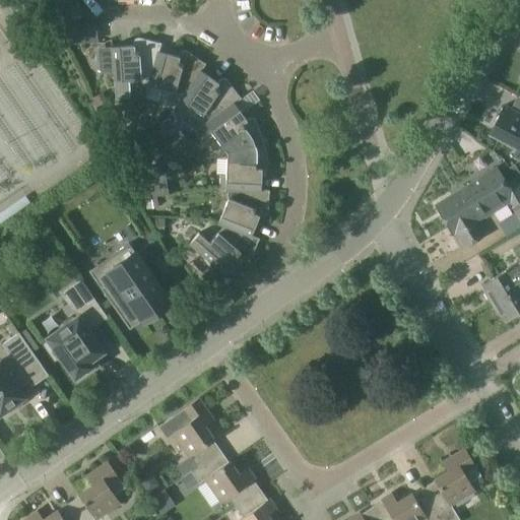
[(150,79),(158,52),(161,44),(139,39),(138,39),(137,39),(135,40),(134,41),(133,42),(133,43),(133,45),(133,46),(112,48),(116,100),(130,98),(129,82),(150,79)]
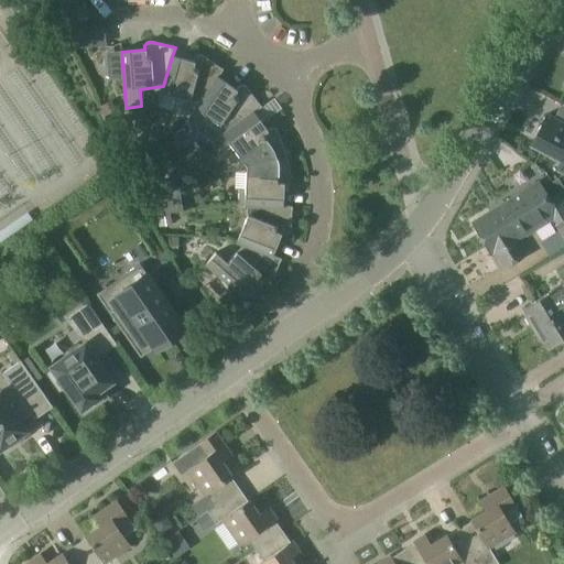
[(216,76),(218,77),(223,69),(221,68),(220,68),(202,55),(199,54),(198,55),(197,55),(196,56),(195,56),(195,57),(194,61),(172,56),(163,86),(161,93),(198,102),(216,76)]
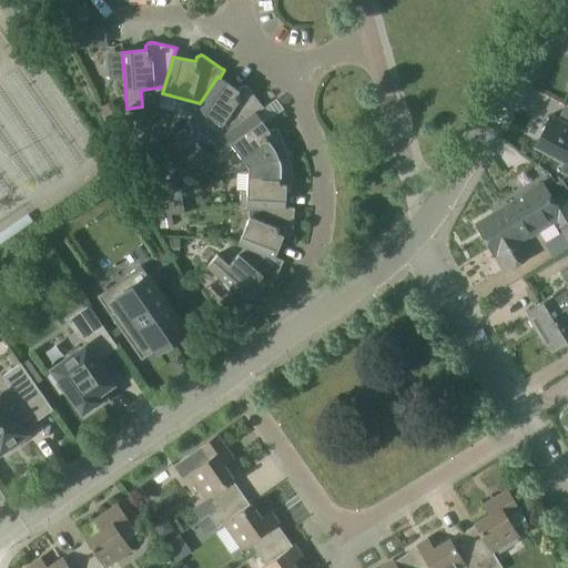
[(200,103),(186,124),(213,142),(255,112),(255,113),(263,108),(262,105),(261,105),(247,87),(246,87),(246,85),(245,85),(244,85),(243,85),(242,85),(241,85),(240,87),(237,90),(220,78),(217,77),(200,103)]
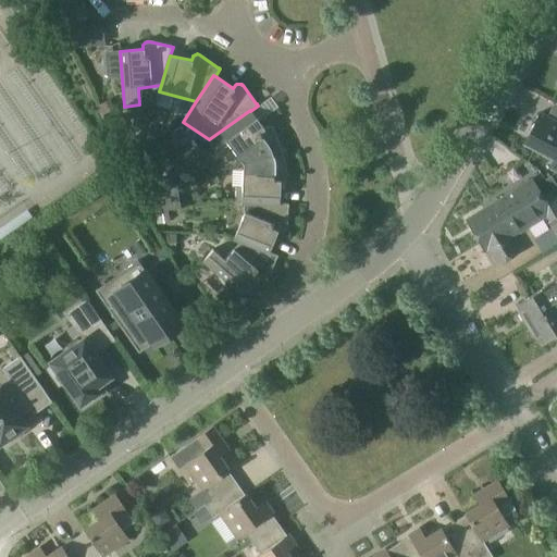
[(537,131),(528,146),(551,166),(556,170),(556,102),(554,99),(545,116),(540,114),(532,127),(537,131)]
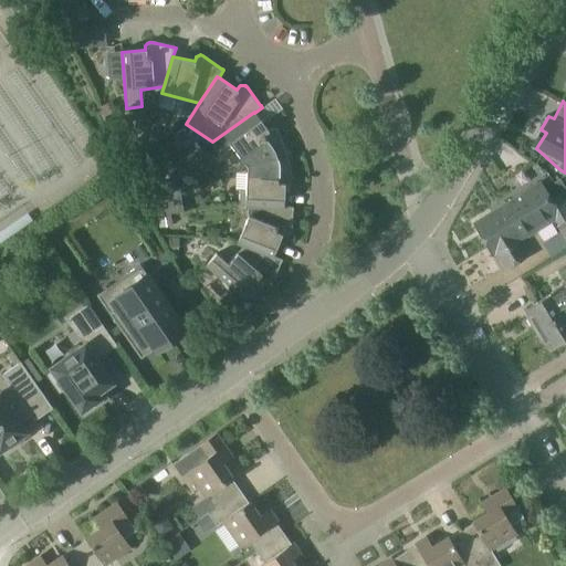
[(268,129),(254,113),(254,112),(212,142),(210,143),(219,156),(232,146),(247,167),(285,156),(285,153),(284,154),(278,132),(276,130),(275,129),(274,128),(272,128),(271,128),(268,129)]
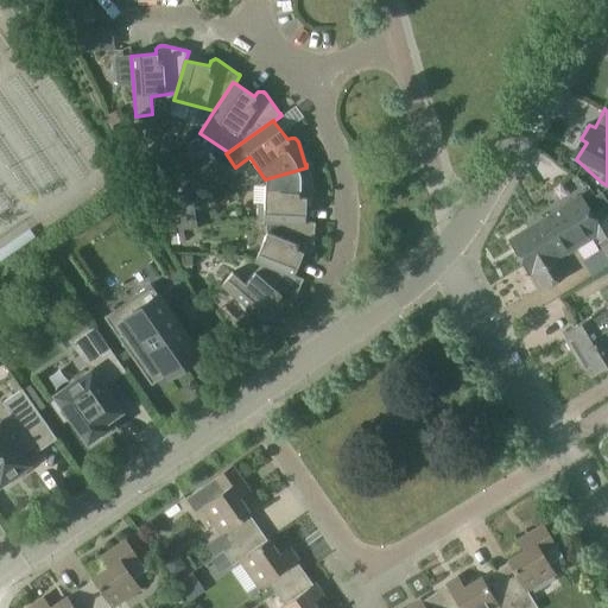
[(258,221),(272,222),(305,223),(305,200),(309,200),(310,198),(311,197),(311,196),(312,195),(312,194),(314,191),(312,190),(306,170),(308,170),(306,168),(265,179),(265,204),(259,204),(258,221)]
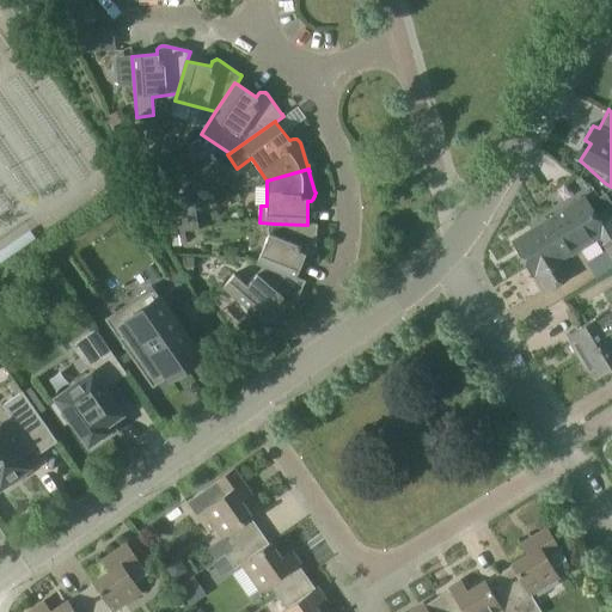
[(513,242),(528,267),(548,255),(545,250),(591,222),(600,238),(600,239),(603,244),(611,238),(611,220),(605,208),(595,214),(585,197),(513,242)]
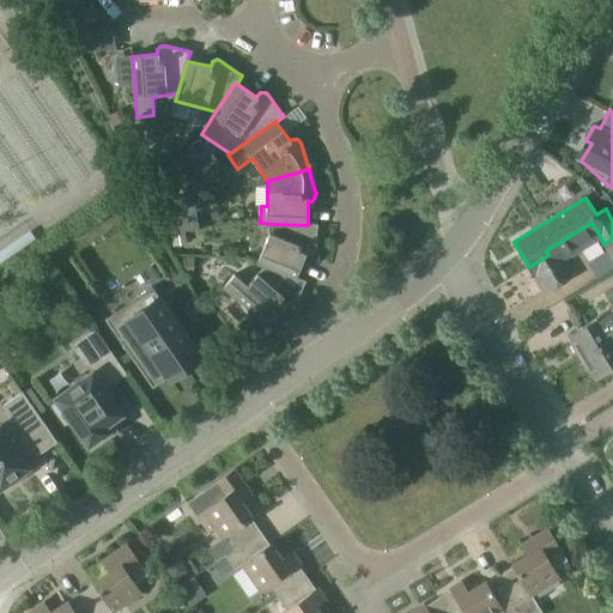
[(164,231),(198,228),(195,208),(157,213),(164,231)]
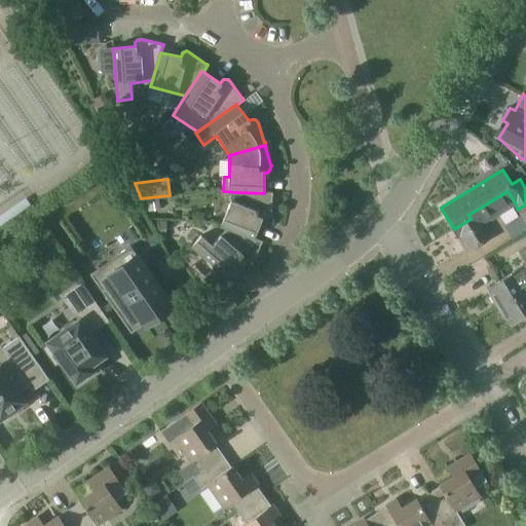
[(485,224),(516,205),(516,204),(508,191),(468,215),(471,219),(454,229),(458,237),(459,236),(468,251),(492,236),(485,224)]
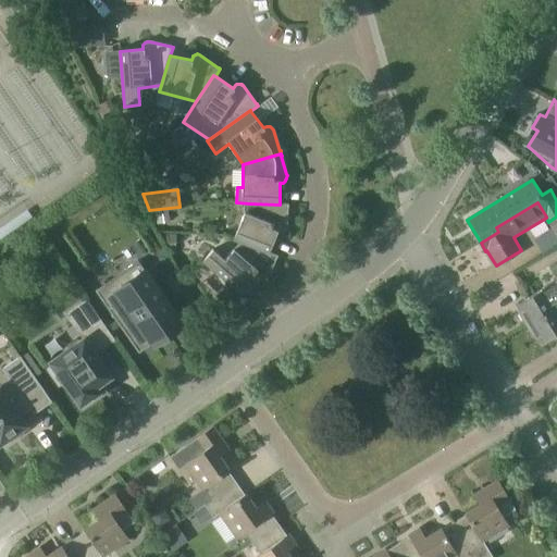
[(288,205),(280,205),(249,203),(233,239),(239,242),(268,254),(269,252),(276,233),(281,233),(282,233),(283,233),(284,232),(285,231),(286,229),(286,227),(286,226),(286,208),(288,208),(288,205)]
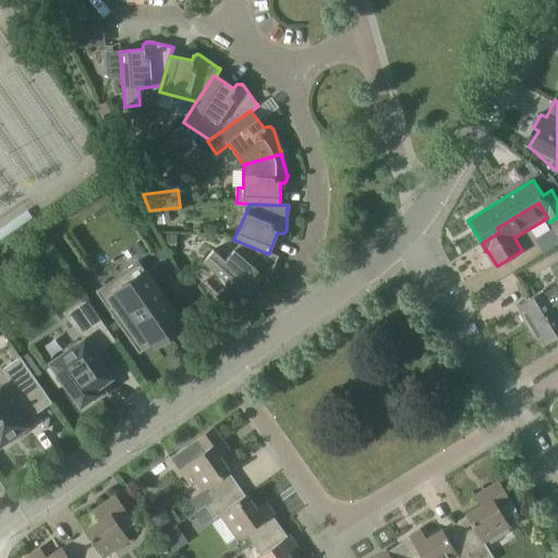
[(278,257),(269,253),(268,254),(240,242),(223,259),(213,250),(203,262),(243,296),(256,280),(257,281),(259,282),(261,282),(263,282),(264,282),(265,281),(267,280),(268,279),(276,259),(277,259),(278,257)]
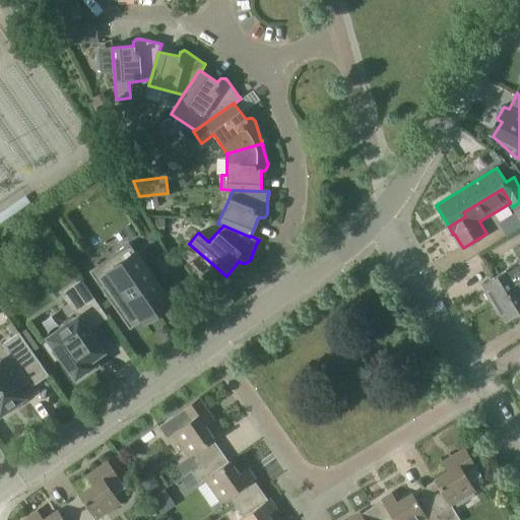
[(128,243),(88,271),(129,329),(131,327),(129,324),(165,300),(167,303),(169,302),(128,243)]
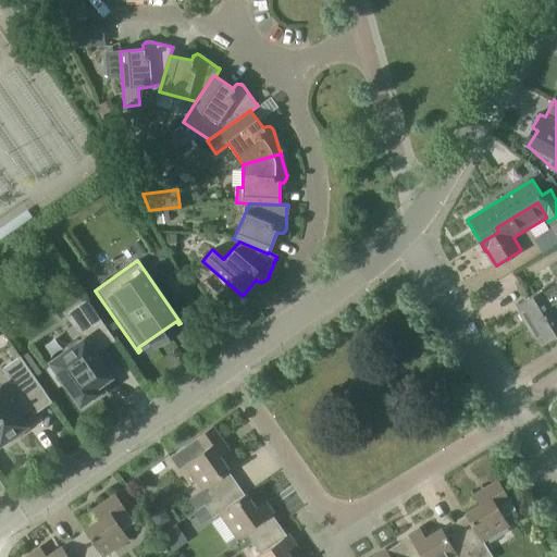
[(556,277),(516,304),(520,311),(520,314),(523,320),(527,321),(528,323),(556,306),(556,277)]
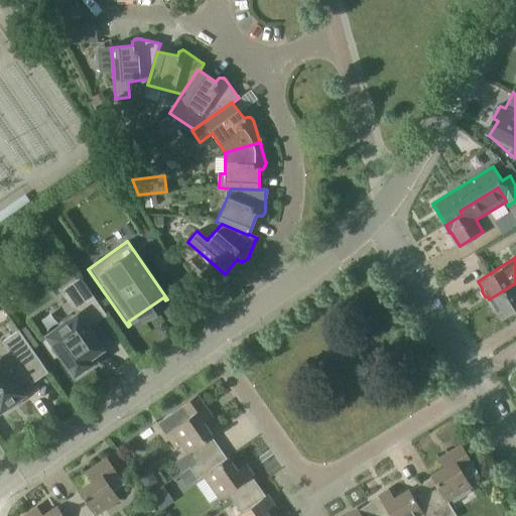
[(474,281),(467,263),(457,267),(454,260),(434,267),(443,292),(474,281)]
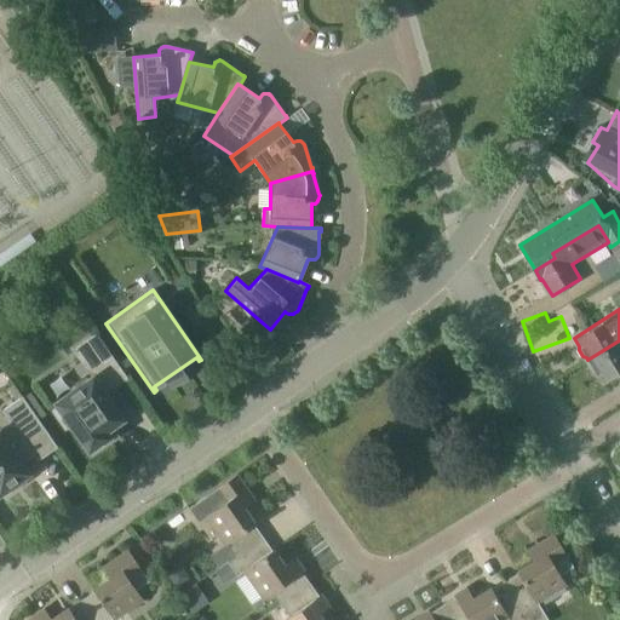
[(619,340),(587,360),(602,383),(619,371),(619,340)]
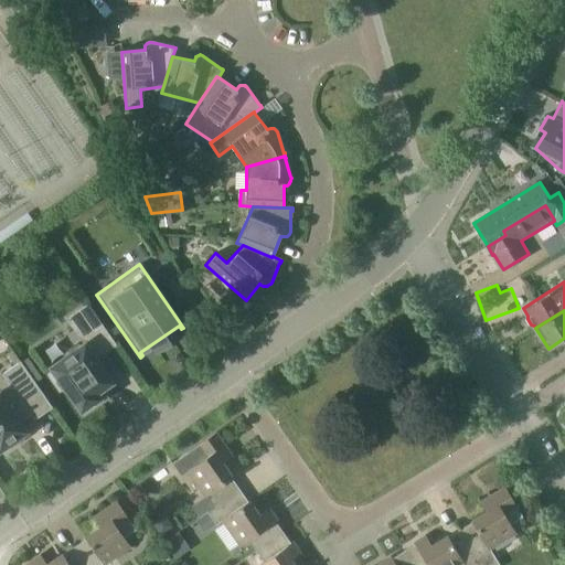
[(116,345),(96,318),(84,327),(93,340),(86,345),(85,344),(82,347),(77,345),(70,351),(70,355),(52,369),(54,371),(48,375),(60,392),(65,388),(82,412),(98,400),(95,395),(113,383),(95,359),(103,353),(104,354),(116,345)]
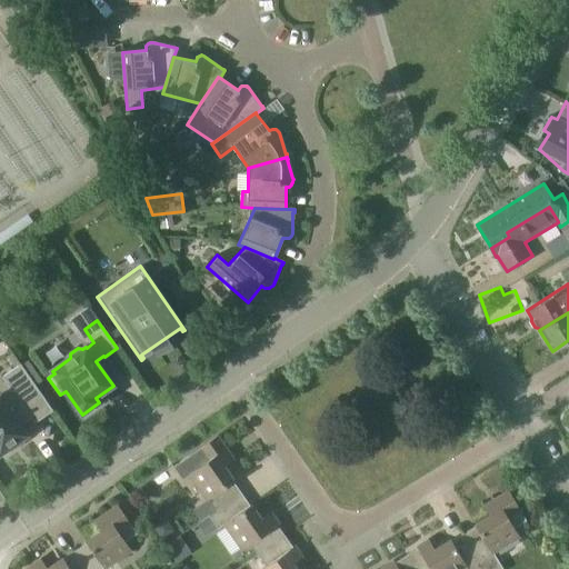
[(0,452),(5,450),(7,453),(23,442),(21,439),(27,435),(19,422),(29,415),(35,422),(52,410),(20,365),(2,377),(10,388),(0,396),(0,395),(0,452)]
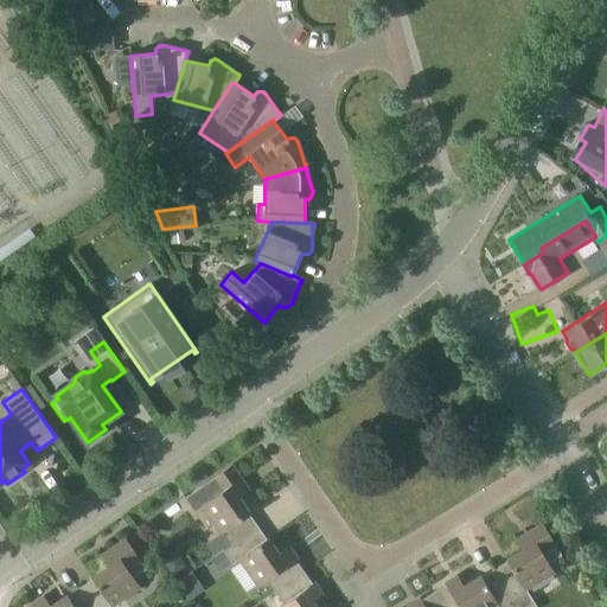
[(202,486),(185,498),(195,511),(203,505),(203,506),(230,544),(231,544),(259,525),(237,497),(250,489),(232,464),(213,475),(215,477),(202,486)]
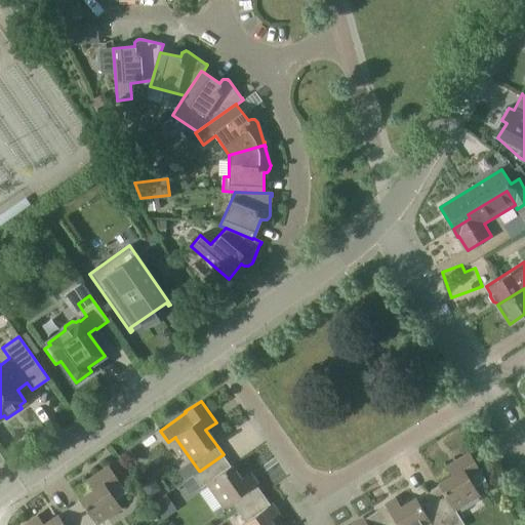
[(430,493),(449,524),(466,524),(456,510),(480,494),(475,485),(483,480),(467,452),(444,466),(452,480),(430,493)]
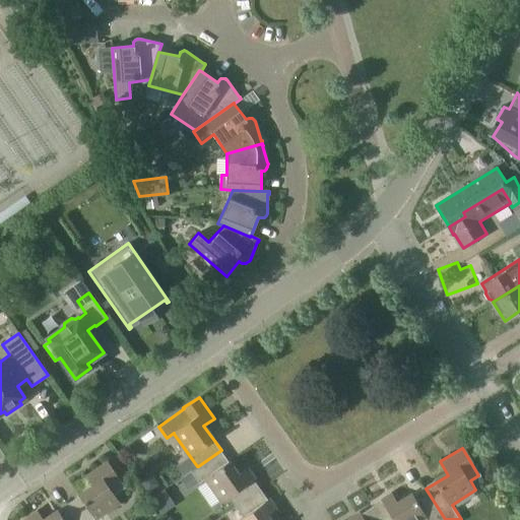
[(191,471),(198,481),(204,477),(206,480),(222,503),(230,498),(238,508),(262,491),(248,470),(240,475),(221,451),(221,450),(198,466),(197,466),(191,471)]
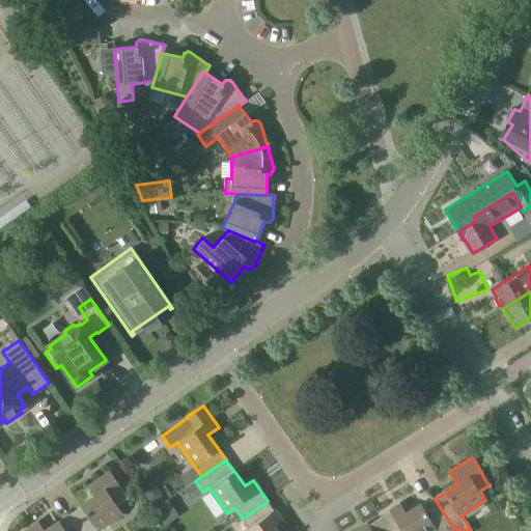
[(71,515),(81,530),(95,530),(121,513),(116,506),(128,498),(110,473),(90,487),(96,497),(71,515)]
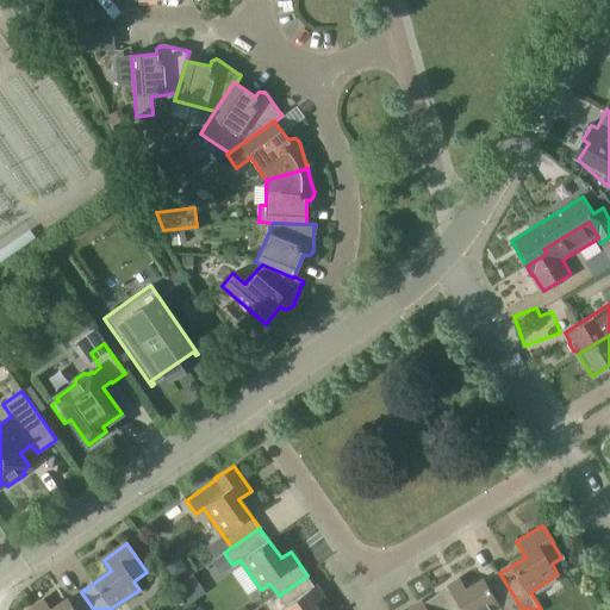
[(232,565),(224,553),(211,561),(219,574),(232,565)]
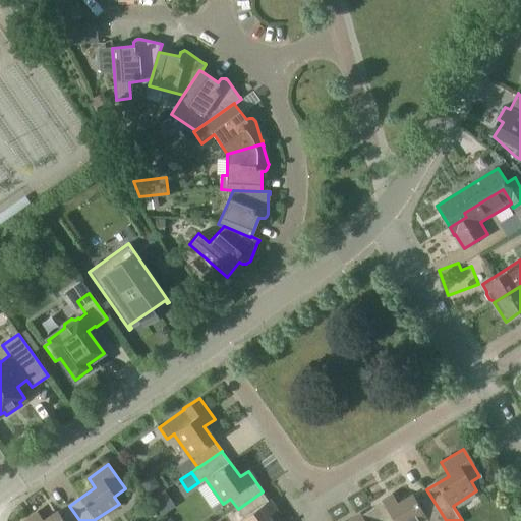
[(427,520),(446,520),(426,489),(401,506),(394,496),(373,509),(381,520),(426,520),(427,520)]
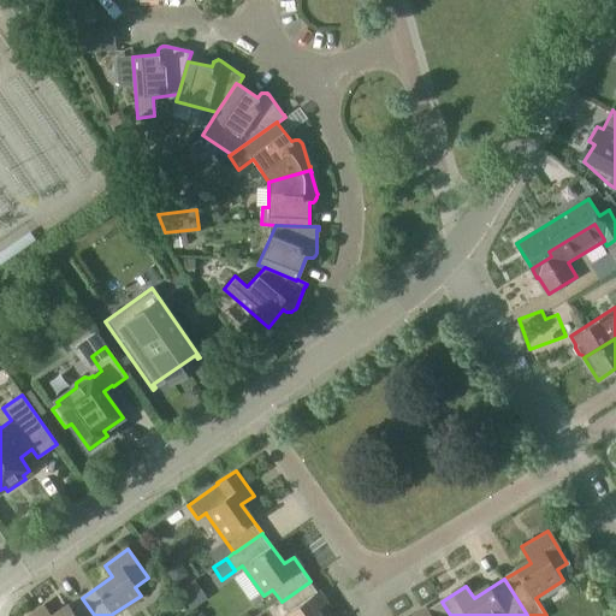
[(311,581),(282,602),(289,614),(284,615),(320,615),(317,611),(327,603),(311,581)]
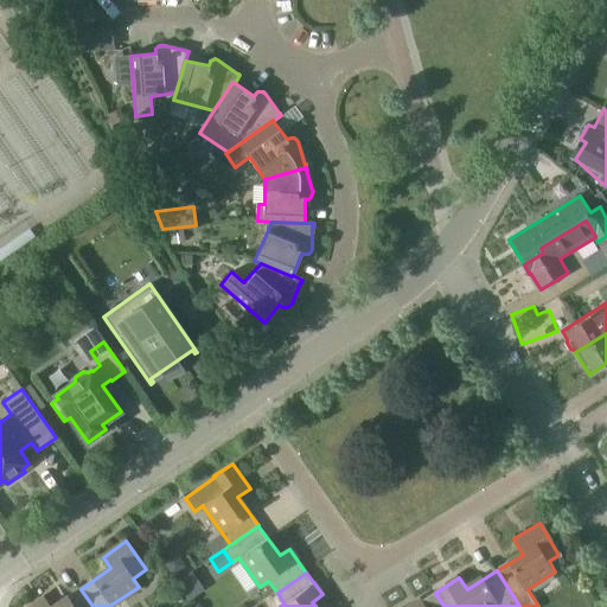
[(93,606),(81,589),(55,606),(52,606),(46,598),(31,606),(93,606)]
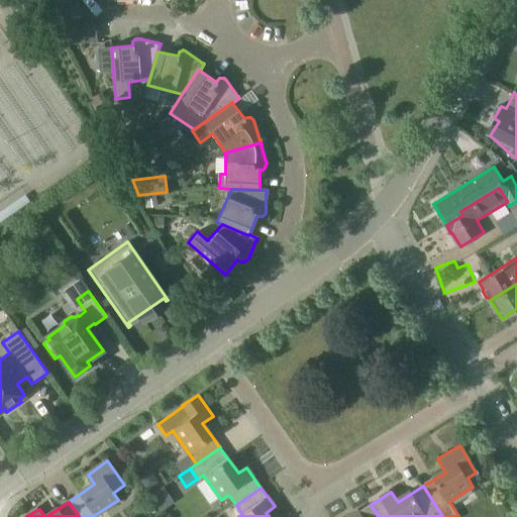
[(378,516),(371,505),(351,516),(378,516)]
